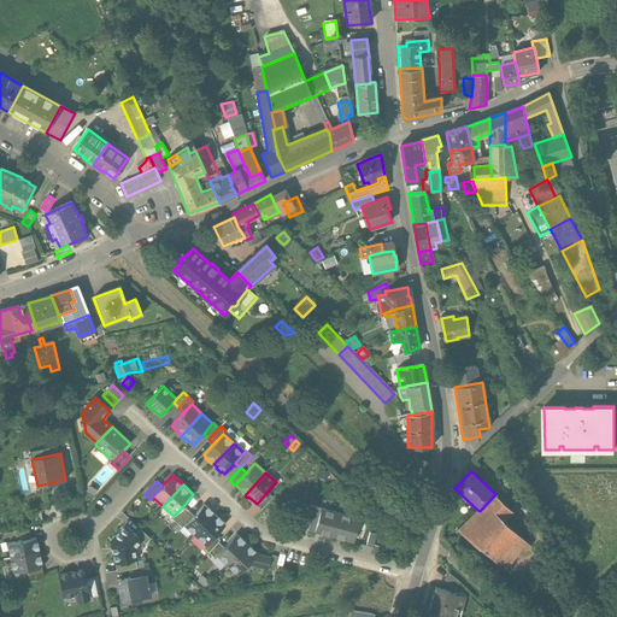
[(257,504),(256,505),(260,510),(272,498),(266,493),(257,504)]
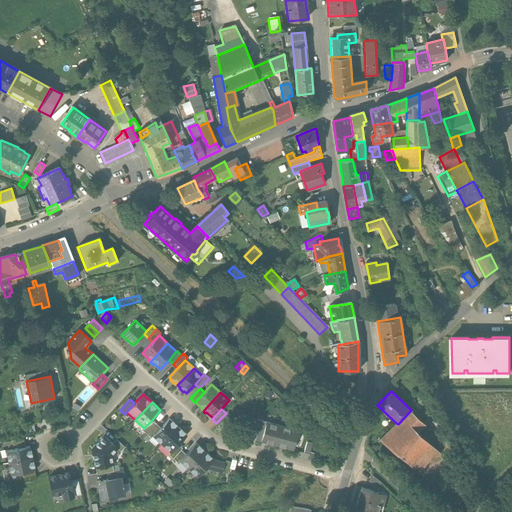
[(410,411),(398,424),(396,423),(379,440),(397,454),(397,453),(411,465),(430,443),(417,430),(424,423),(410,411)]
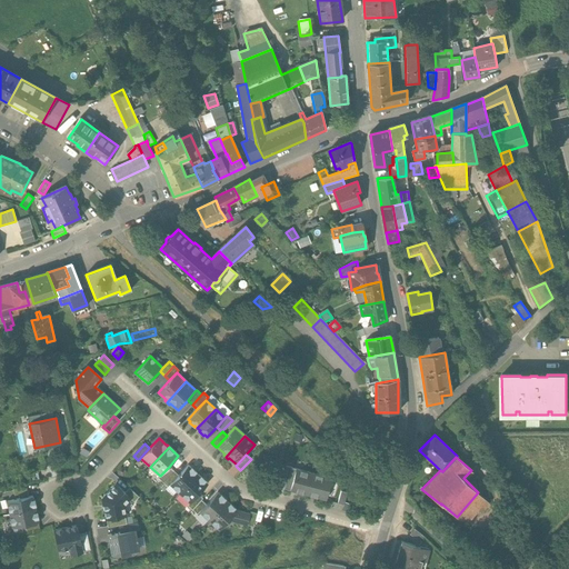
[(190,468),(188,466),(178,476),(170,485),(180,493),(198,475),(196,472),(196,471),(191,467),(190,468)]
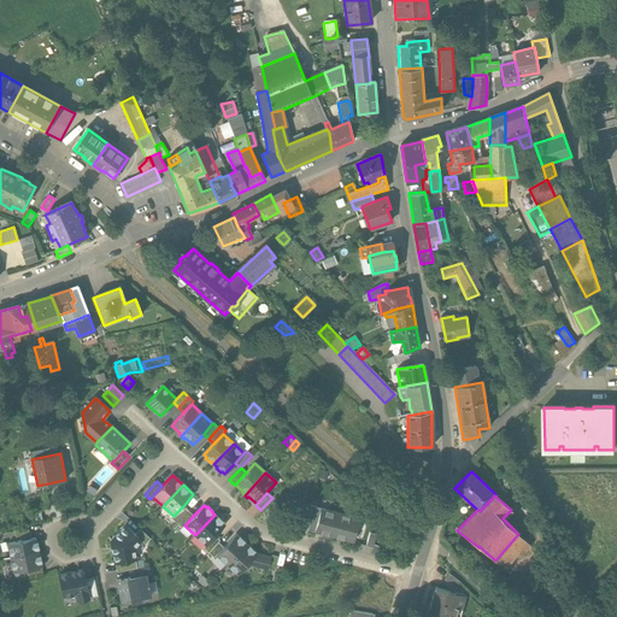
[(315,506),(309,505),(304,518),(311,521),(315,506)]
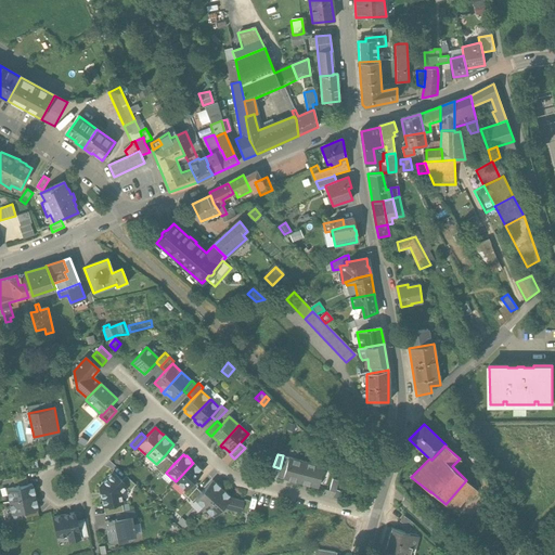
[(156,464),(154,466),(158,470),(169,460),(165,455),(156,464)]
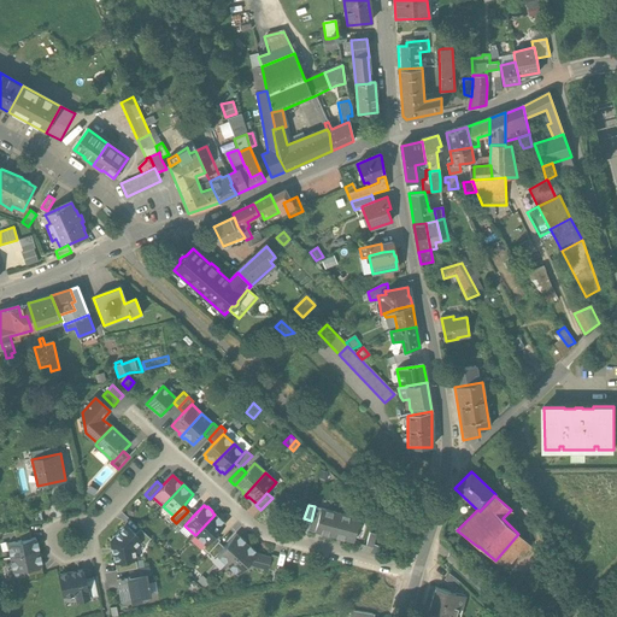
[(338,512),(315,506),(311,521),(309,530),(330,536),(338,512)]
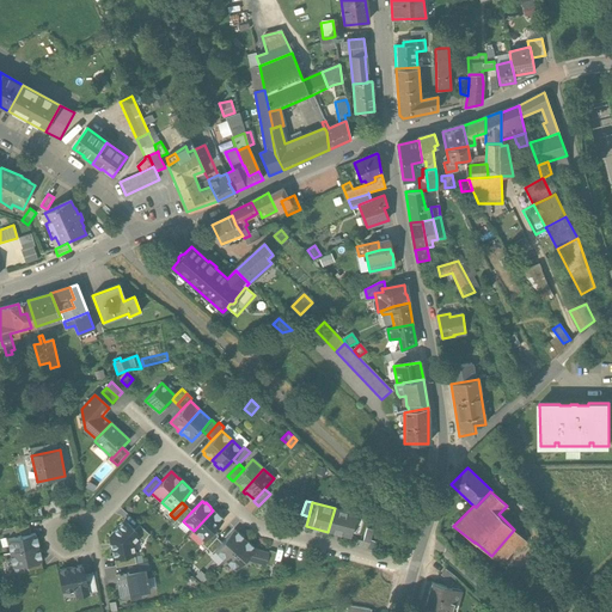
[(187,507),(175,519),(181,524),(183,521),(191,512),(187,507)]
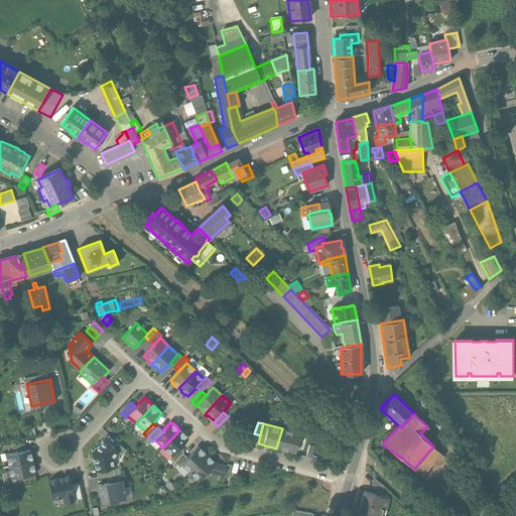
[(300,433),(282,428),(276,448),(295,454),(300,433)]
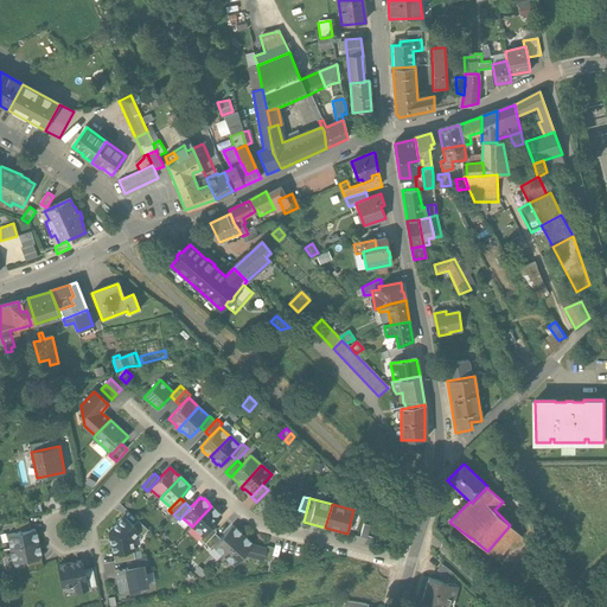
[(211,506),(192,526),(202,536),(211,526),(222,516),(218,513),(219,512),(215,508),(213,509),(211,506)]
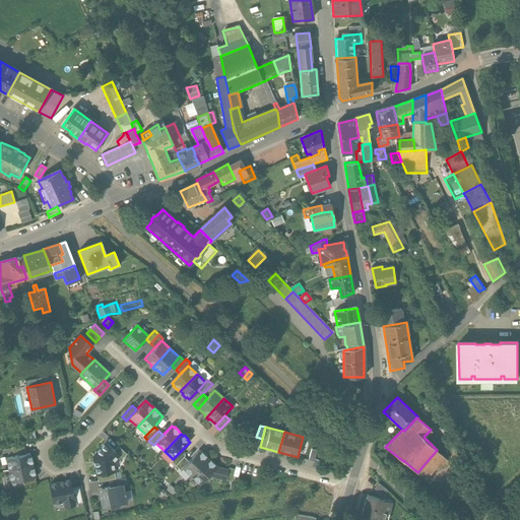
[(114,450),(106,443),(93,456),(113,462),(119,455),(114,450)]
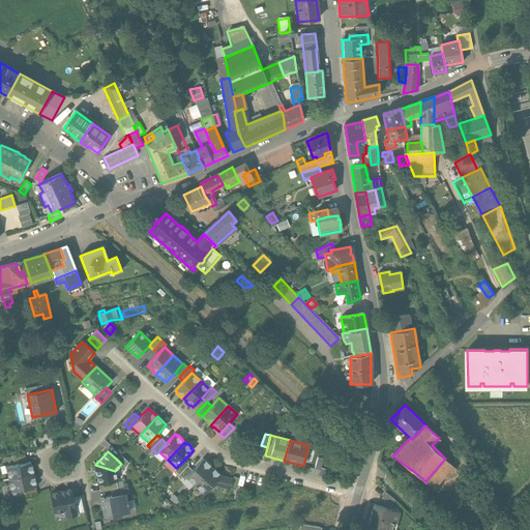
[(24,452),(12,455),(13,462),(18,461),(19,465),(26,463),(24,452)]
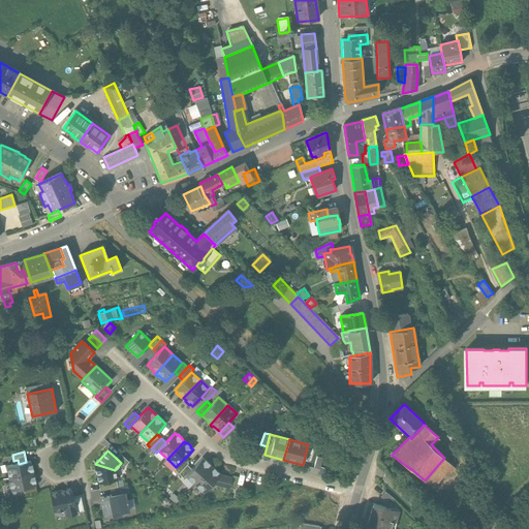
[(129,462),(120,454),(116,458),(121,463),(124,466),(129,462)]
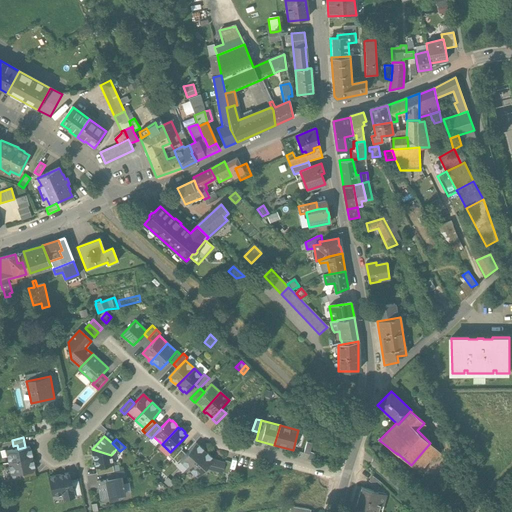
[(307,442),(304,453),(309,454),(312,444),(307,442)]
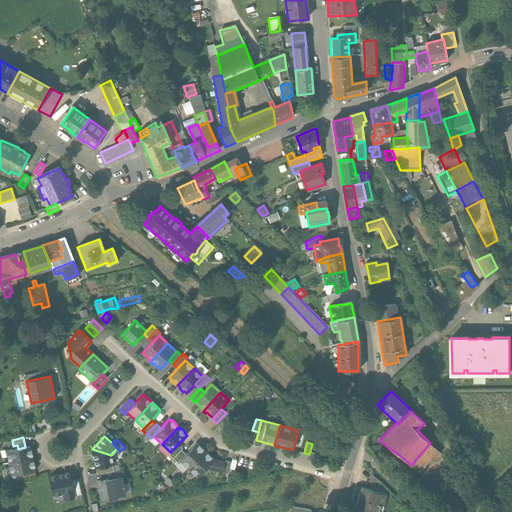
[(185,454),(179,461),(188,469),(204,451),(202,449),(203,449),(199,445),(198,445),(195,443),(185,454)]
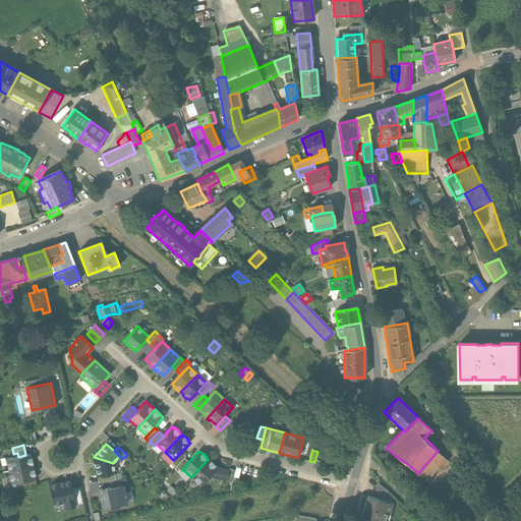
[(173,460),(171,463),(176,467),(184,458),(185,456),(181,452),(173,460)]
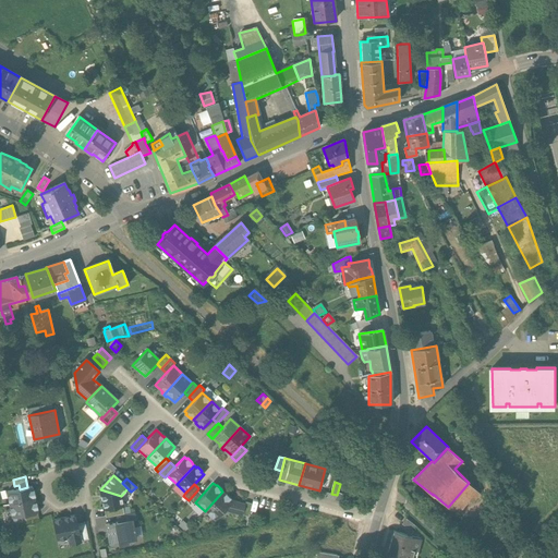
[(20,489),(7,492),(9,505),(35,499),(34,496),(35,496),(34,489),(33,490),(32,486),(27,487),(20,489)]
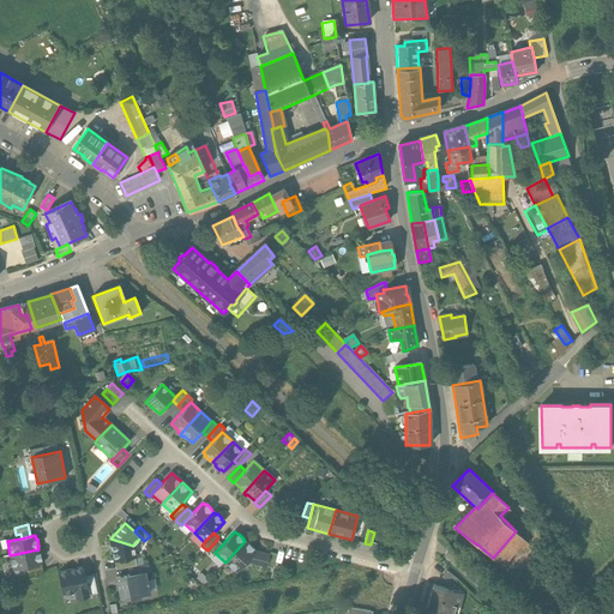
[(133,546),(110,539),(114,560),(134,557),(136,555),(133,546)]
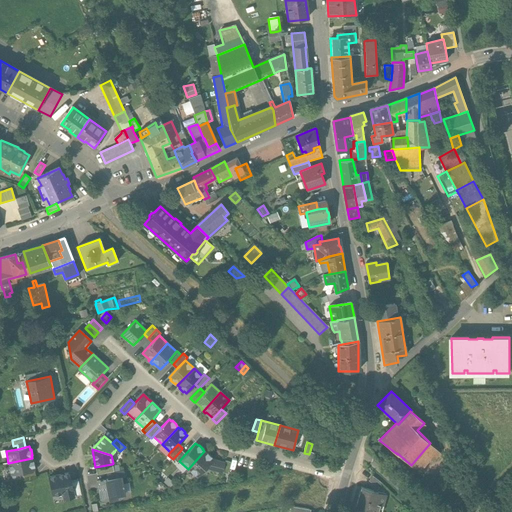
[(181,450),(173,459),(177,463),(179,461),(185,454),(181,450)]
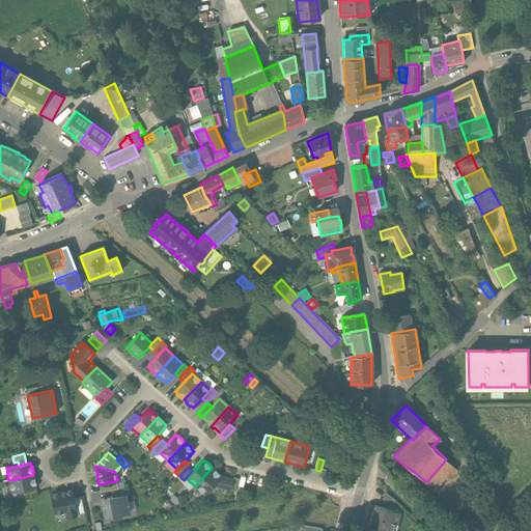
[(214,470),(212,468),(195,486),(204,495),(213,485),(230,490),(233,480),(221,476),(219,474),(215,470),(214,470)]
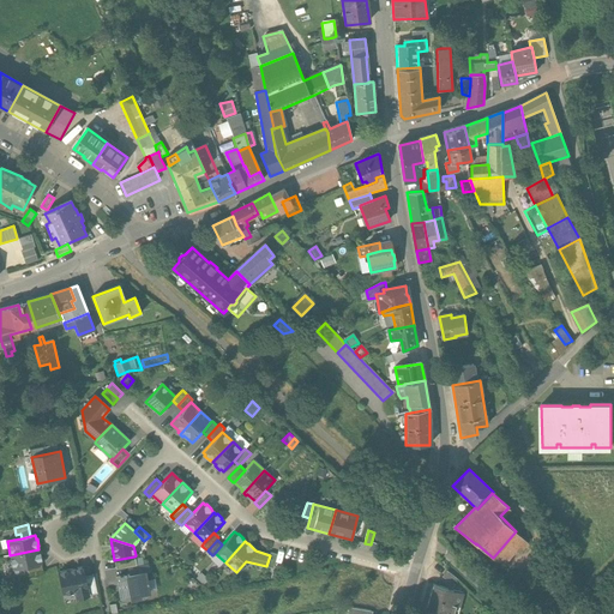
[(38,549),(10,555),(13,570),(26,566),(41,564),(41,560),(42,560),(40,553),(38,553),(38,549)]
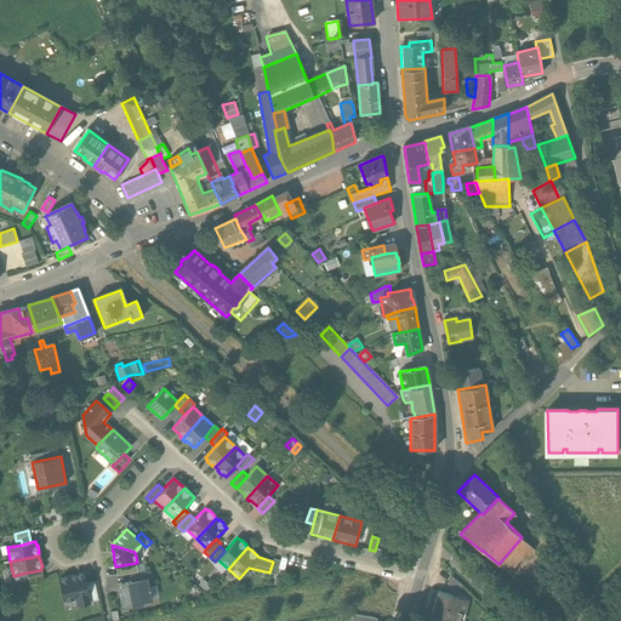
[(280,560),(273,559),(273,562),(269,573),(277,575),(280,560)]
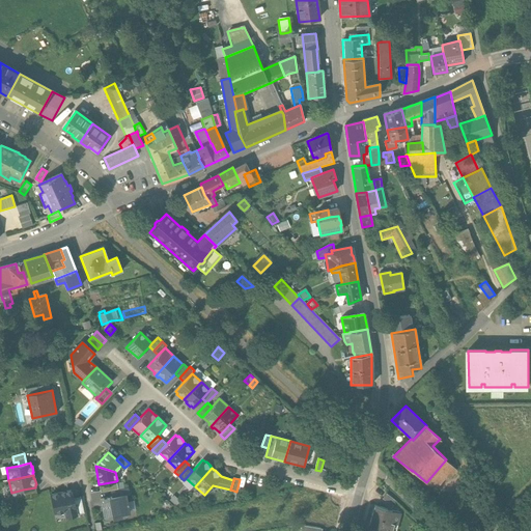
[(116,481),(99,484),(101,493),(110,491),(118,488),(116,481)]
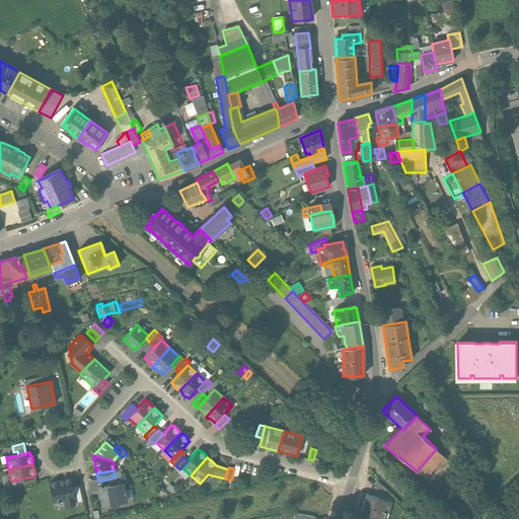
[(34,476),(22,478),(24,485),(35,483),(34,476)]
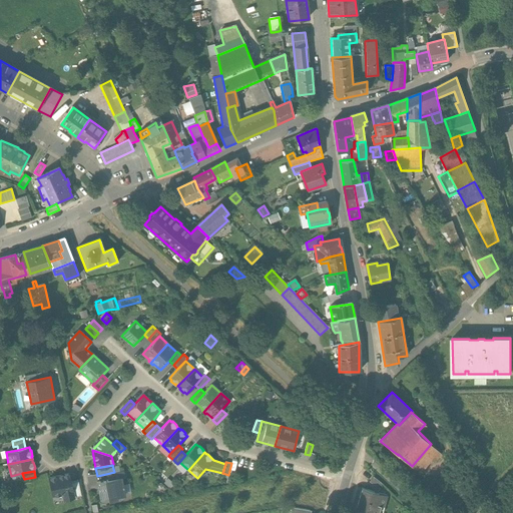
[(114,472),(106,474),(108,480),(121,478),(124,477),(123,471),(114,472)]
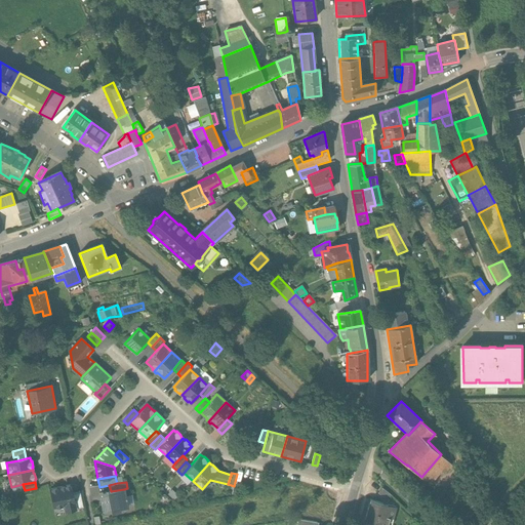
[(71,485),(50,489),(54,508),(65,506),(66,511),(76,509),(72,493),(71,485)]
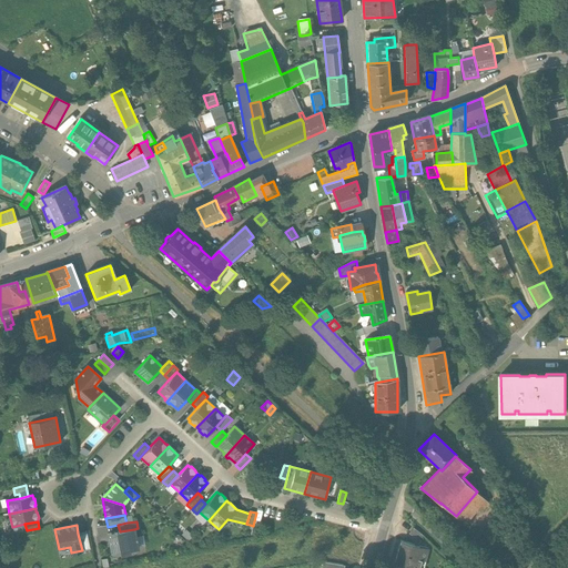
[(423,536),(413,528),(409,534),(418,541),(423,536)]
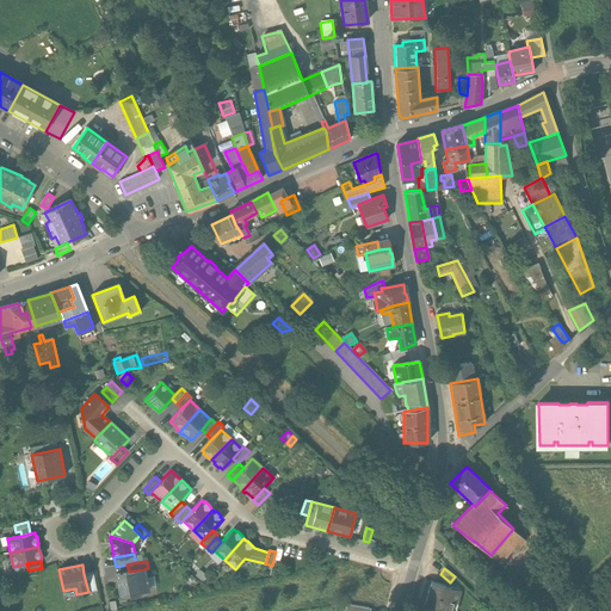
[(129,572),(117,574),(121,594),(130,592),(130,596),(139,593),(139,591),(148,590),(144,569),(129,572)]
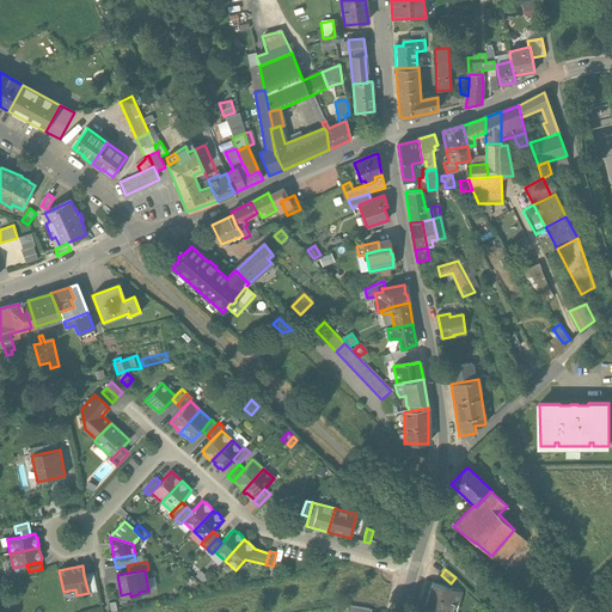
[(93,573),(84,575),(89,593),(97,592),(93,573)]
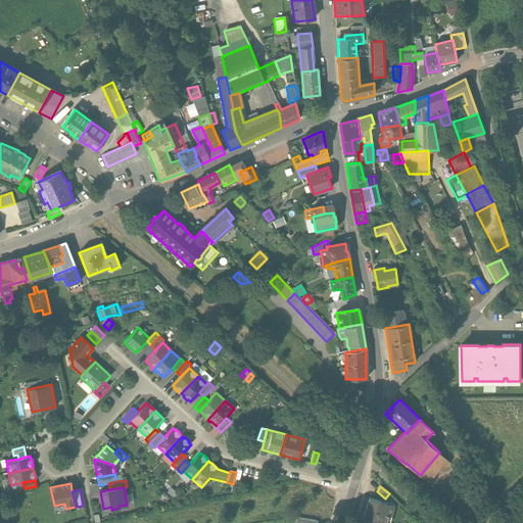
[(389,522),(394,506),(369,498),(364,517),(361,518),(359,522),(381,522),(389,522)]
